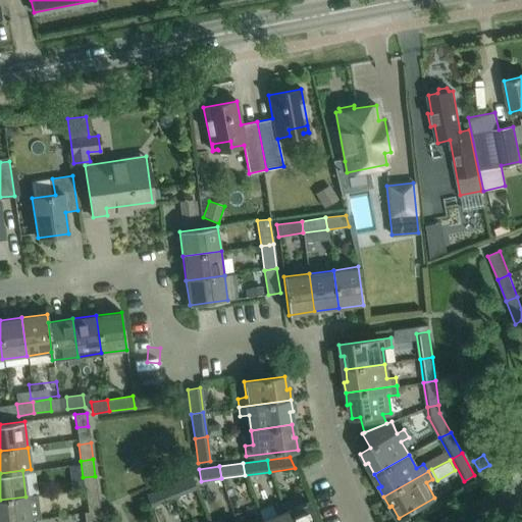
[(197,475),(169,486),(173,498),(201,486),(197,475)]
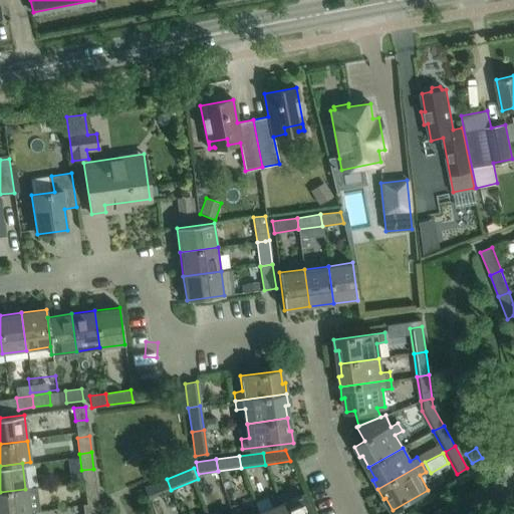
[(171,490),(167,479),(144,488),(149,499),(171,490)]
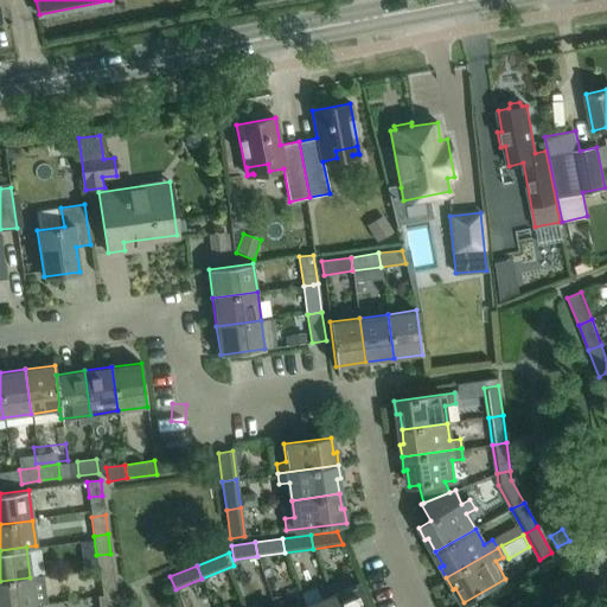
[(116,594),(114,575),(100,577),(102,595),(116,594)]
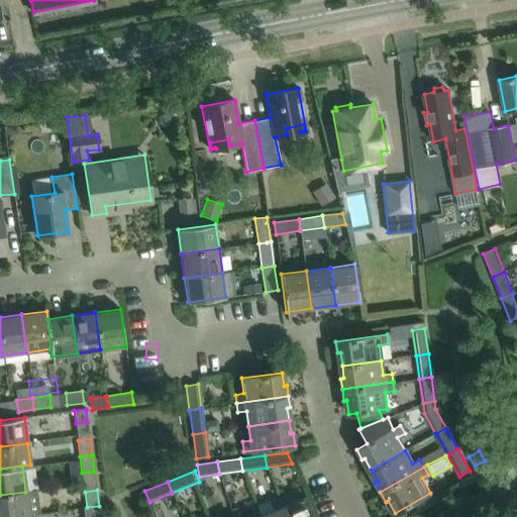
[(35,491),(25,492),(0,495),(0,516),(19,516),(29,516),(39,514),(35,491)]
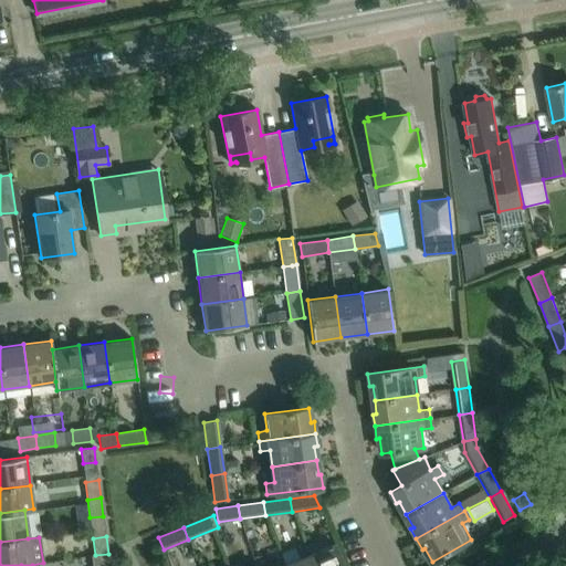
[(314,543),(305,546),(312,565),(343,565),(334,545),(317,552),(314,543)]
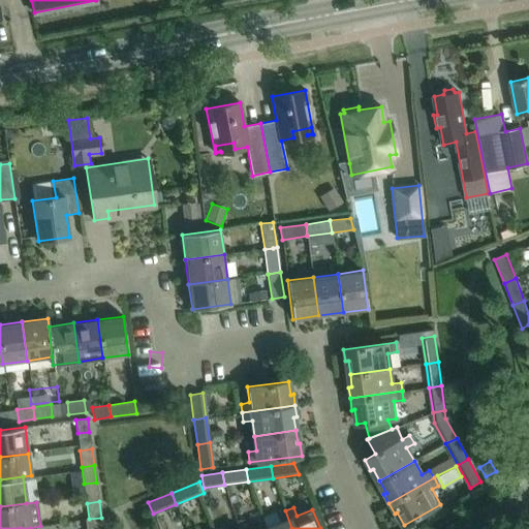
[(291,528),(285,510),(277,514),(280,522),(266,528),(291,528)]
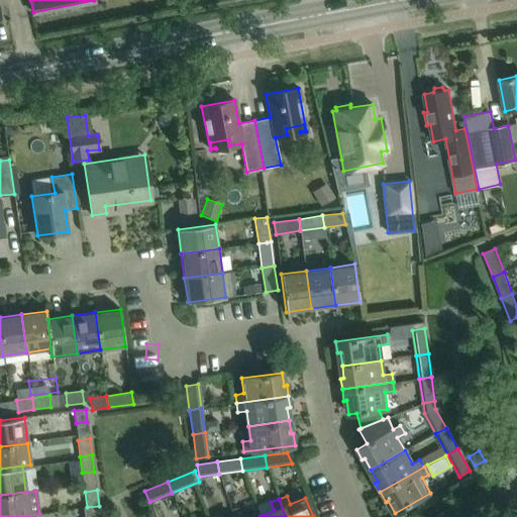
[(99,506),(87,507),(83,508),(84,516),(95,516),(100,515),(99,506)]
